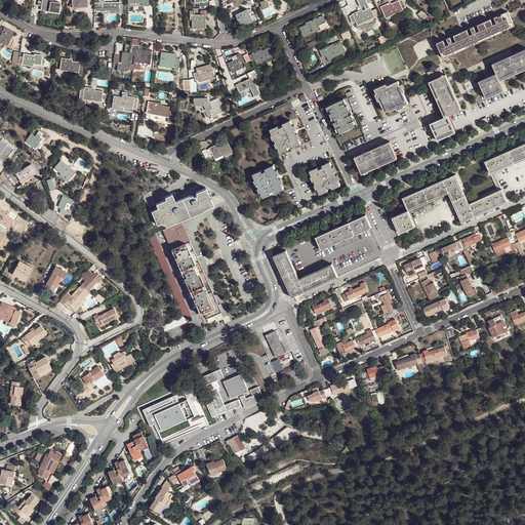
[(42,6),(41,8),(49,9),(49,11),(58,13),(61,3),(51,1),(50,0),(38,0),(38,5),(42,6)]
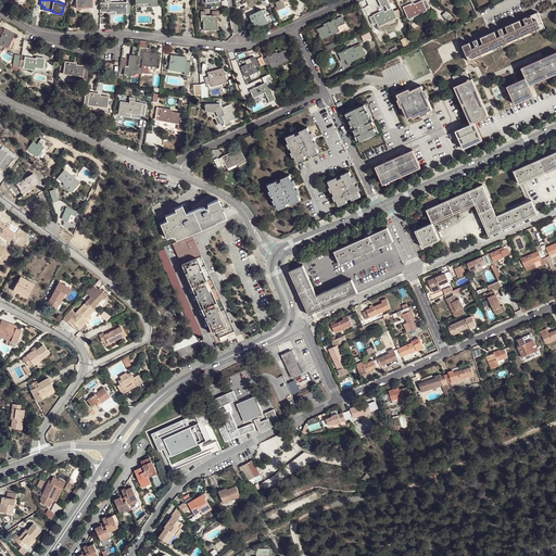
[(130,14),(129,0),(125,0),(126,3),(105,3),(105,5),(102,5),(102,13),(109,13),(109,11),(116,11),(116,12),(116,14),(123,14),(130,14)]
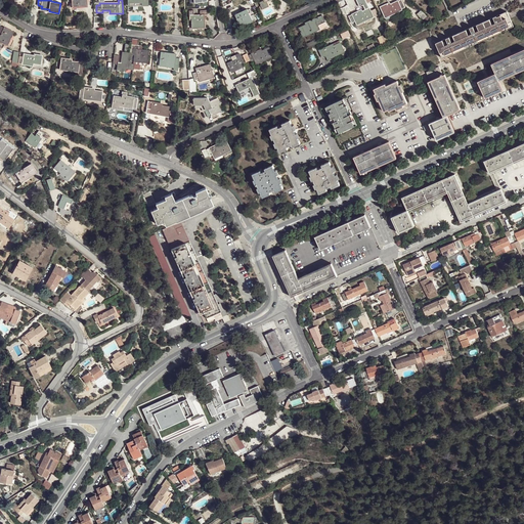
[(384,4),(380,5),(385,16),(402,8),(402,7),(405,6),(402,0),(396,0),(389,4),(388,2),(384,4)]
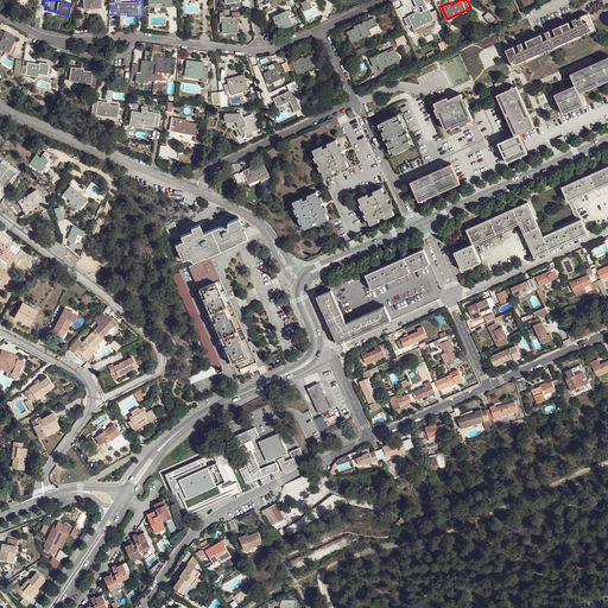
[(304,1),(299,4),(303,12),(311,8),(309,2),(305,4),(304,1)]
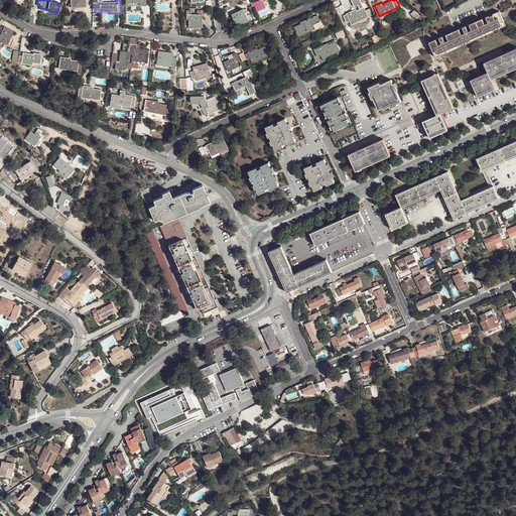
[(347,13),(344,15),(347,21),(351,19),(352,23),(368,16),(364,6),(355,11),(354,9),(347,13)]
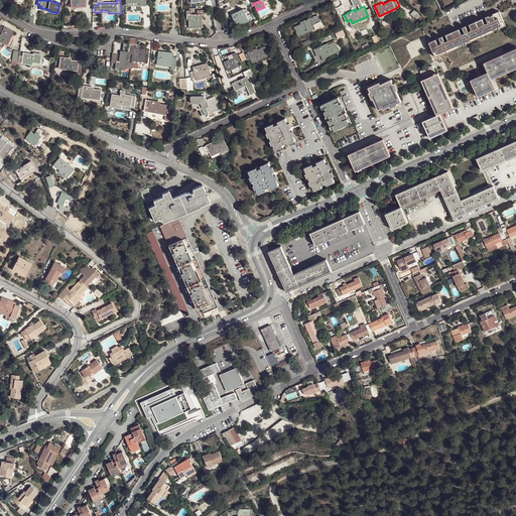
[(232,15),(237,26),(243,23),(248,21),(243,10),(232,15)]
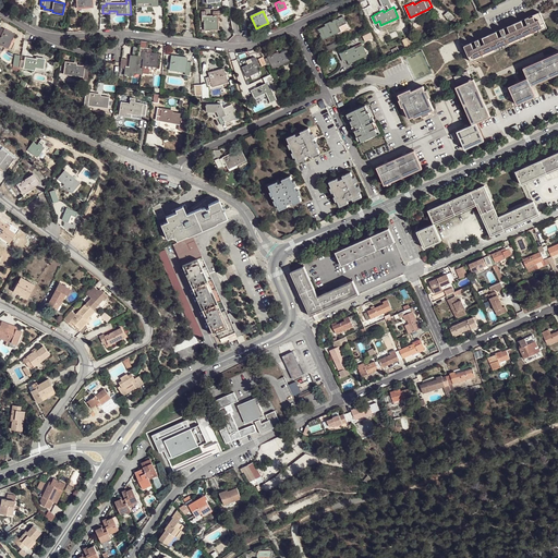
[(204,25),(204,27),(218,27),(218,16),(221,16),(221,12),(213,12),(213,16),(202,16),(202,22),(204,22),(204,25)]
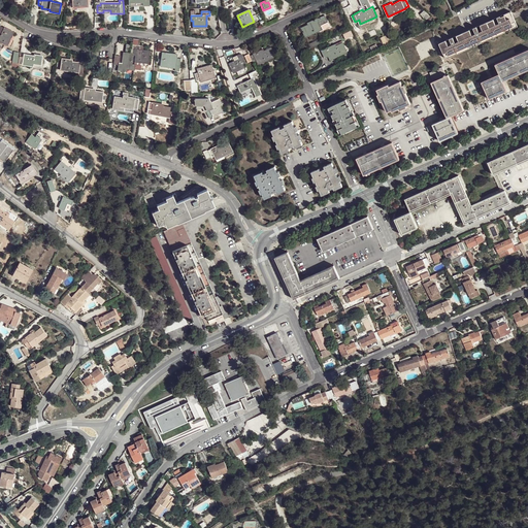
[(510,11),(487,22),(494,37),(518,26),(510,11)]
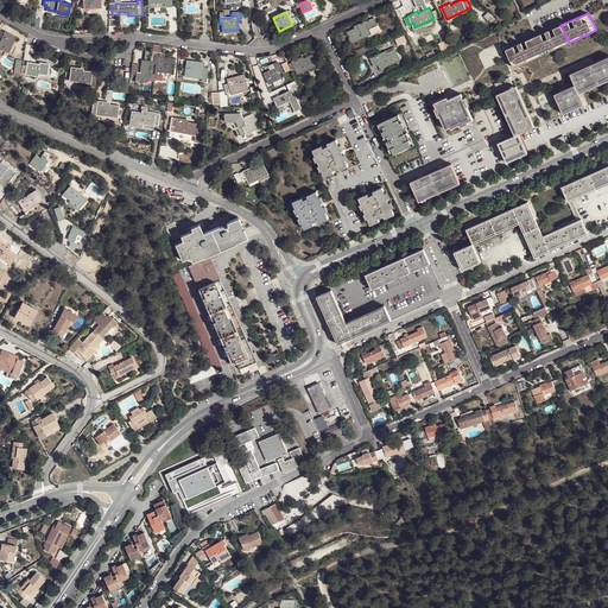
[(358,26),(346,31),(352,42),(371,32),(368,29),(377,24),(373,17),(365,20),(356,24),(358,26)]
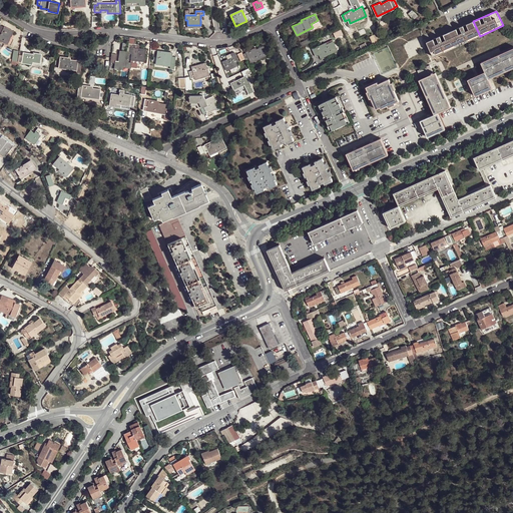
[(473,21),(450,31),(457,46),(480,36),(473,21)]
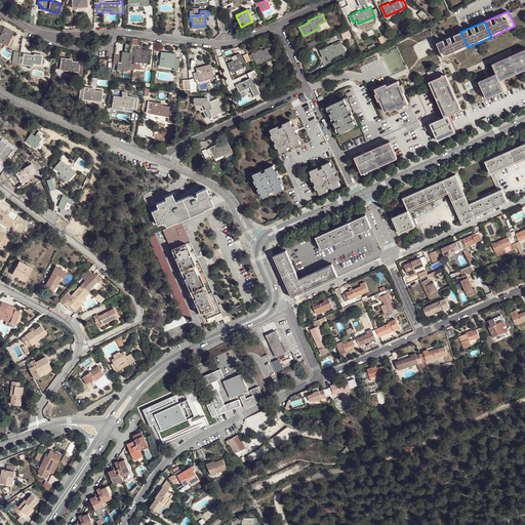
[(5,28),(0,37),(0,41),(7,45),(14,32),(5,28)]
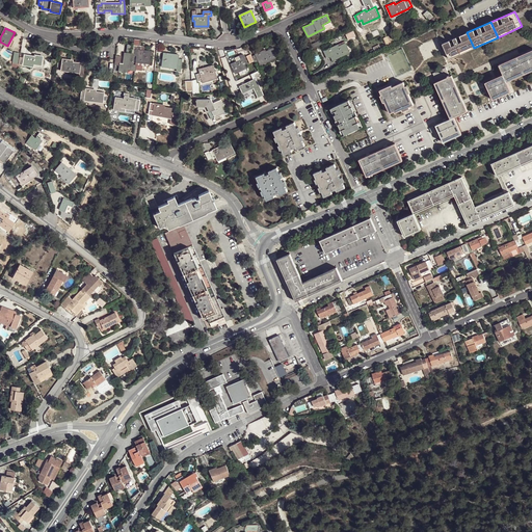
[(467,32),(443,44),(450,58),(461,53),(474,48),(467,32)]
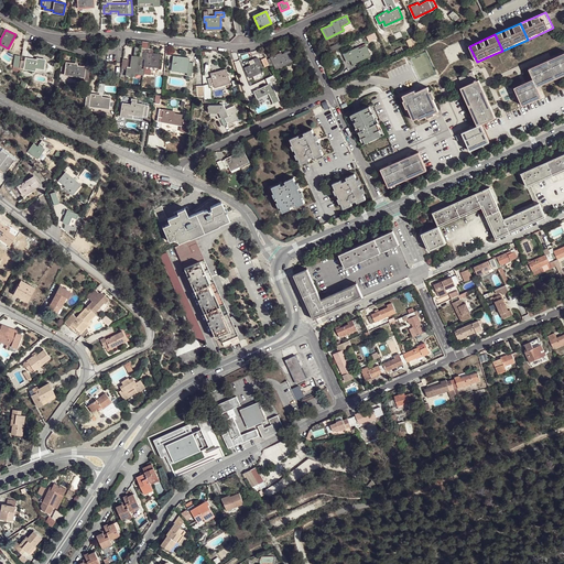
[(143,42),(142,49),(141,53),(144,53),(143,60),(145,60),(144,66),(158,68),(160,55),(149,54),(150,50),(149,49),(150,43),(143,42)]
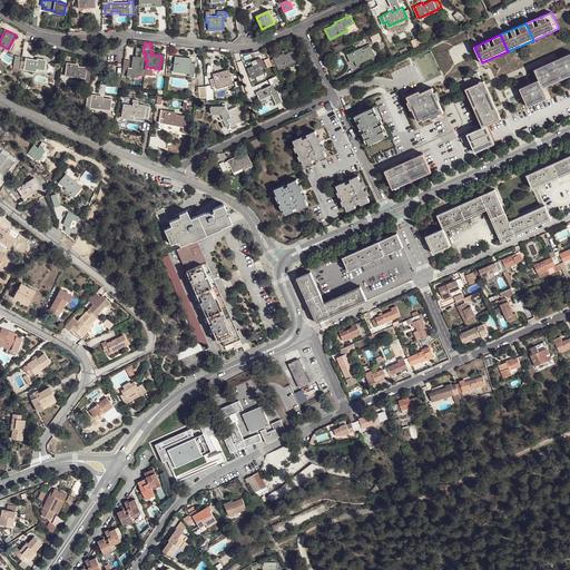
[(333,49),(335,53),(347,47),(345,42),(333,49)]
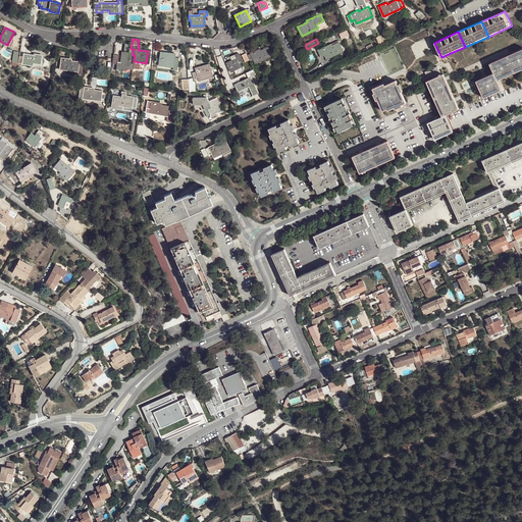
[(329,44),(318,49),(321,56),(325,54),(327,57),(343,50),(338,41),(329,45),(329,44)]
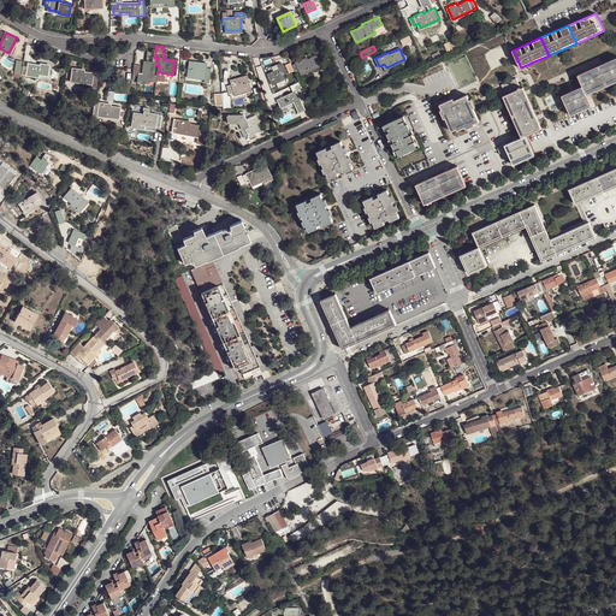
[(294,71),(295,75),(300,72),(301,75),(309,71),(309,72),(321,67),(317,57),(304,61),(304,60),(296,64),(295,65),(291,66),(294,71)]
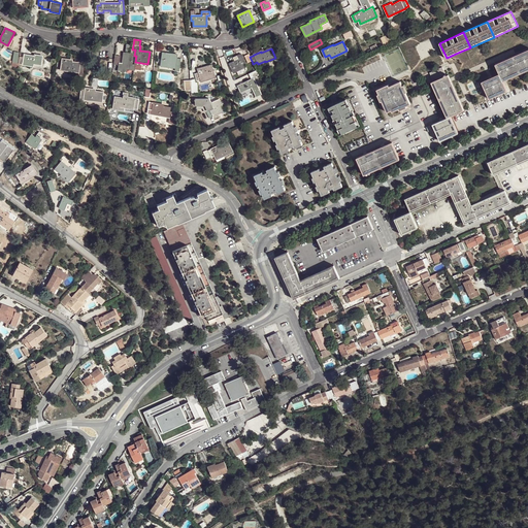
[(520,69),(522,73),(527,70),(527,50),(495,64),(499,74),(482,81),(484,86),(520,69)]
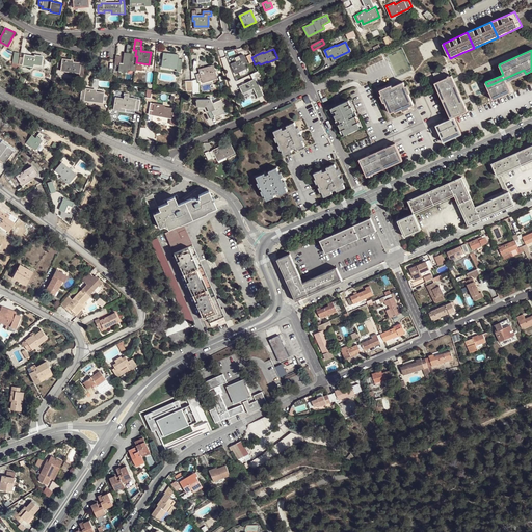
[(168,56),(167,54),(163,53),(162,64),(177,68),(177,67),(181,67),(182,59),(179,59),(179,55),(177,55),(174,55),(174,57),(168,56)]
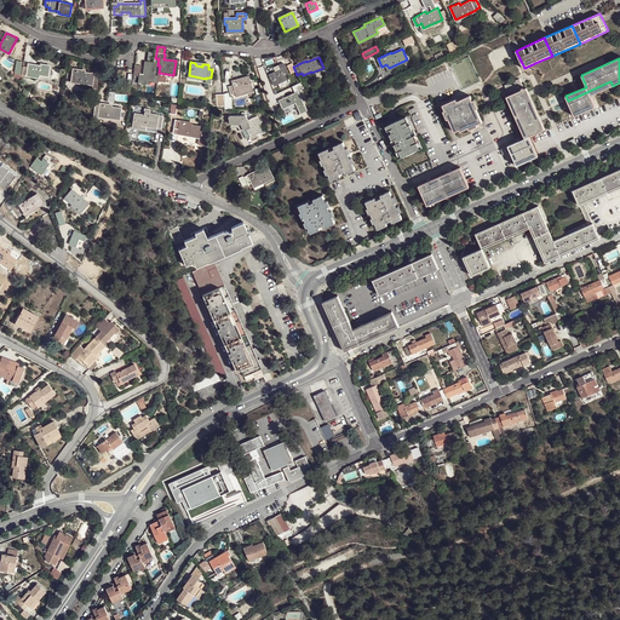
[(293,67),(292,62),(283,65),(283,64),(279,67),(281,70),(269,76),(274,87),(286,81),(285,78),(291,75),(290,74),(296,72),(293,67)]
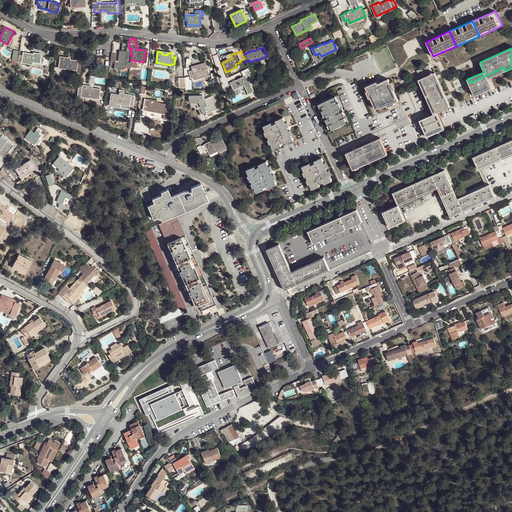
[(116,55),(111,54),(110,63),(115,63),(114,69),(122,70),(122,68),(130,69),(131,63),(127,63),(129,54),(129,53),(127,53),(120,52),(118,62),(115,61),(116,55)]
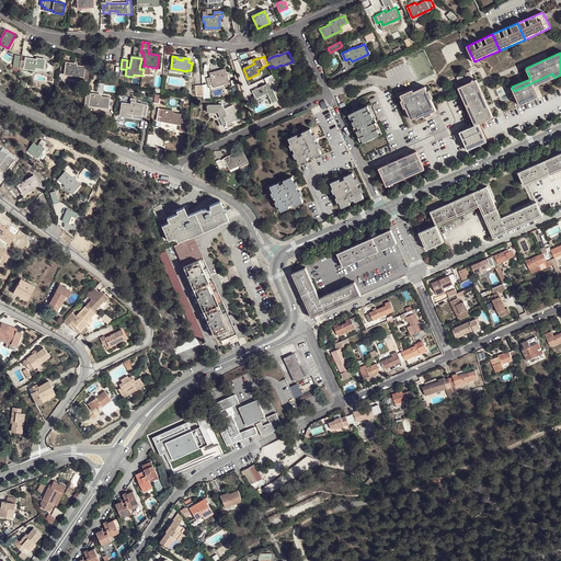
[(21,60),(20,68),(35,71),(36,68),(42,69),(43,60),(42,60),(42,59),(37,58),(37,59),(26,58),(25,61),(21,60)]
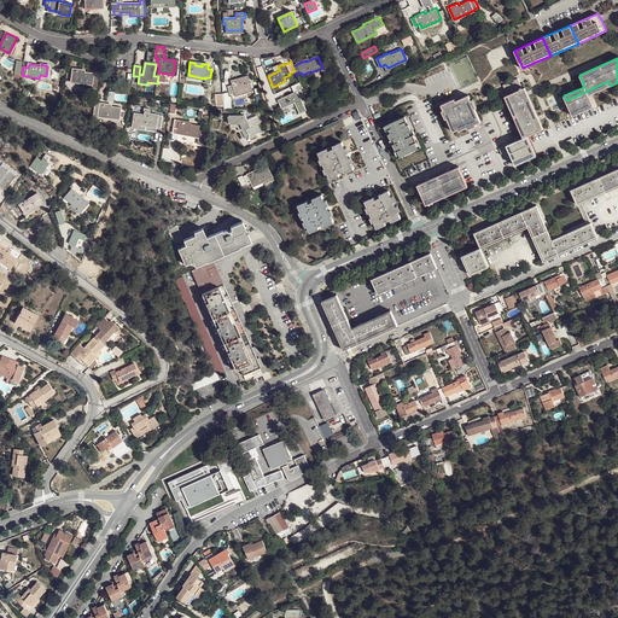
[(92,88),(97,89),(99,77),(93,76),(94,74),(82,73),(82,70),(73,69),(71,80),(80,81),(80,83),(92,85),(92,88)]
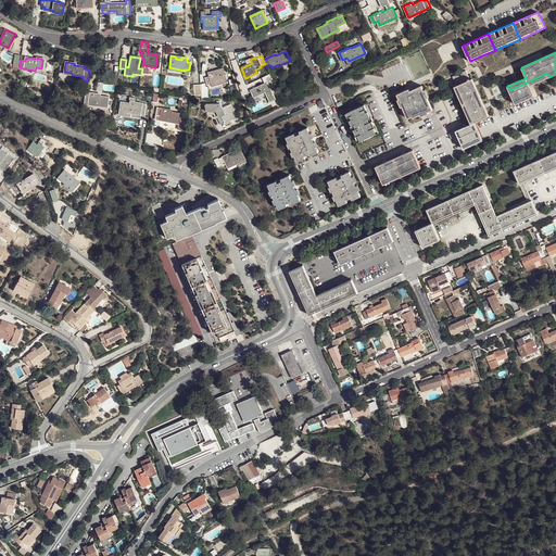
[(213,74),(213,72),(207,73),(209,77),(204,78),(206,86),(211,85),(226,80),(223,68),(220,70),(219,70),(218,72),(213,74)]
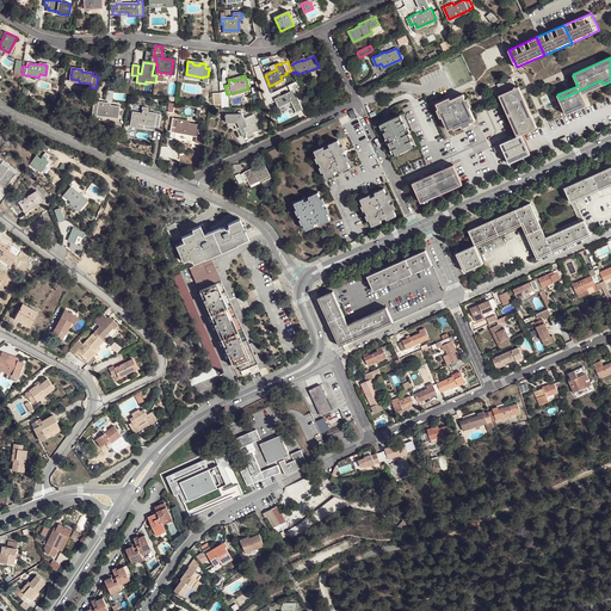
[(517,136),(505,142),(513,161),(530,155),(520,135),(537,128),(519,86),(517,87),(512,78),(498,85),(501,94),(500,94),(517,130),(514,130),(517,136)]
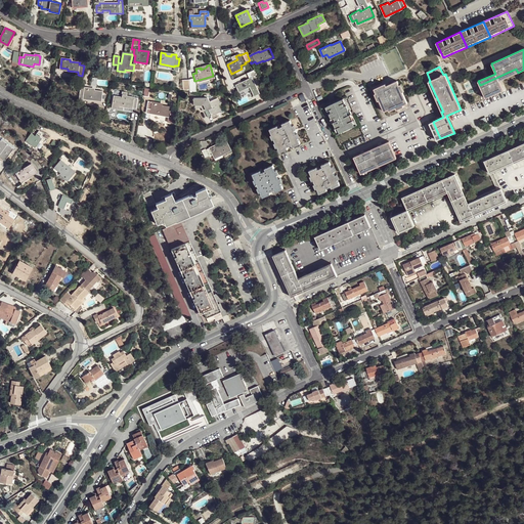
[(499,81),(518,73),(516,69),(480,85),(485,98),(504,90),(499,81)]
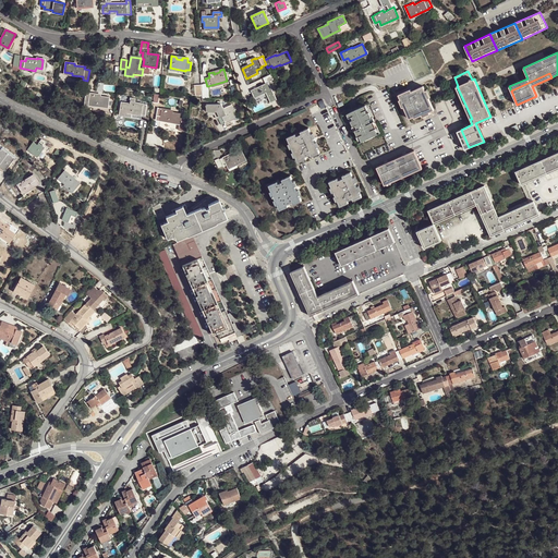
[(262,79),(265,84),(251,91),(255,100),(261,98),(262,100),(266,98),(268,104),(280,98),(274,81),(270,74),(262,79)]
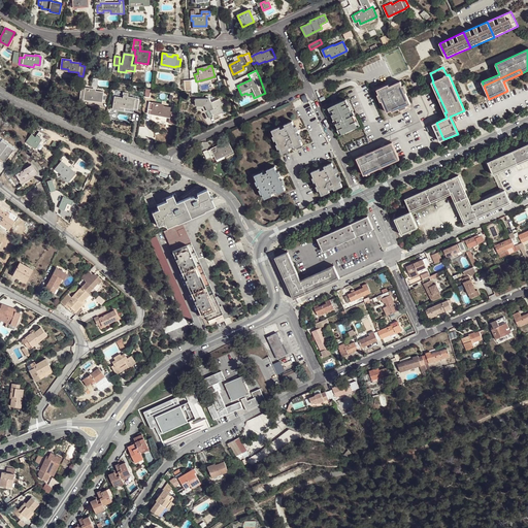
[(382,102),(386,110),(407,99),(405,93),(406,92),(403,85),(401,86),(399,81),(389,87),(388,85),(376,90),(378,94),(376,95),(381,102),(382,102)]
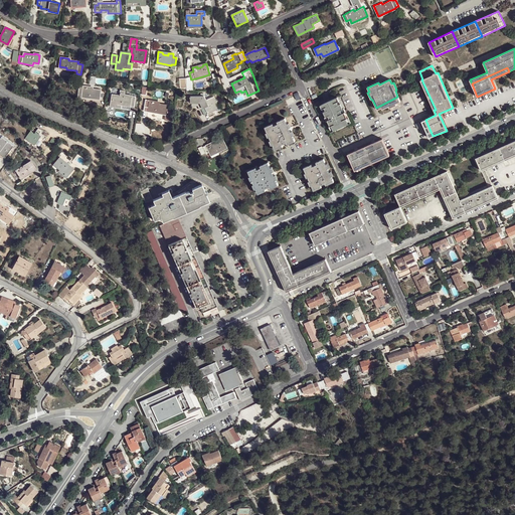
[(420,80),(434,110),(436,110),(421,79),(420,80)]
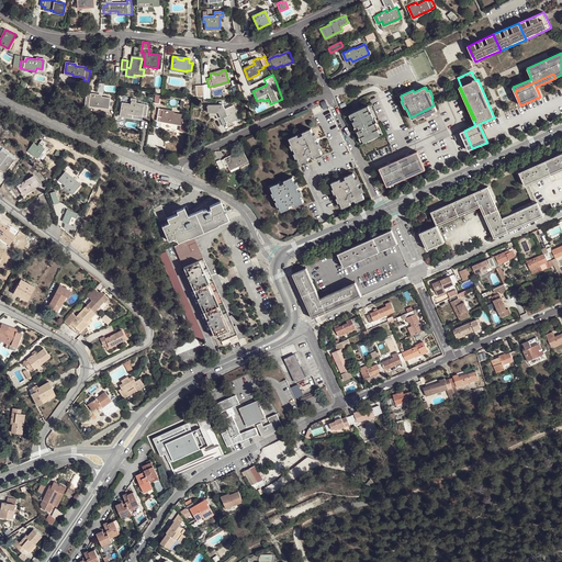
[(90,94),(87,93),(86,101),(89,102),(89,104),(98,105),(98,108),(108,110),(110,99),(99,97),(100,94),(90,93),(90,94)]
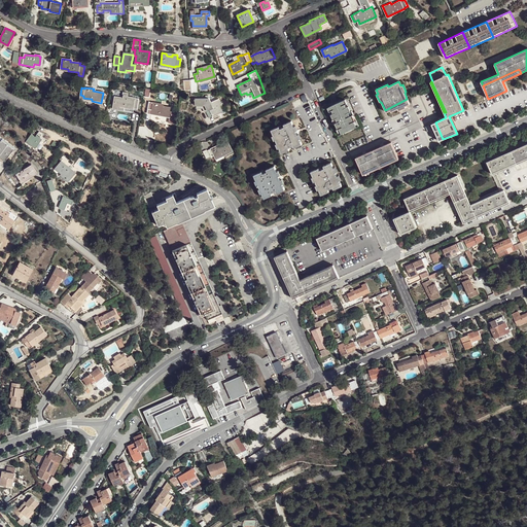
[(114,98),(112,110),(118,110),(124,111),(125,108),(133,109),(137,110),(138,100),(121,97),(121,99),(114,98)]
